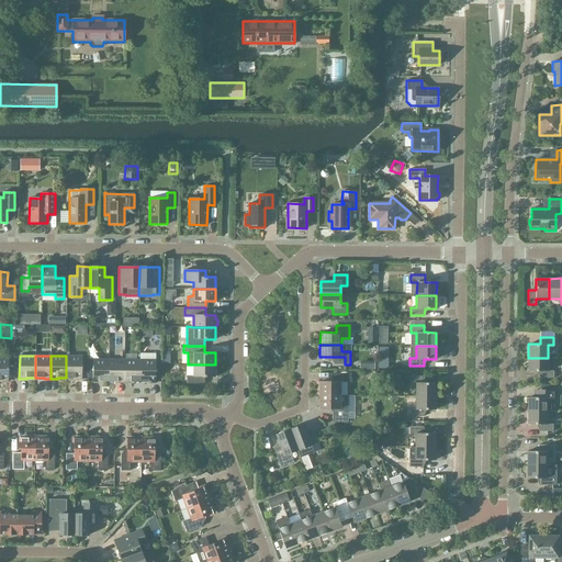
[(75,379),(81,379),(82,356),(66,356),(66,378),(75,378),(75,379)]
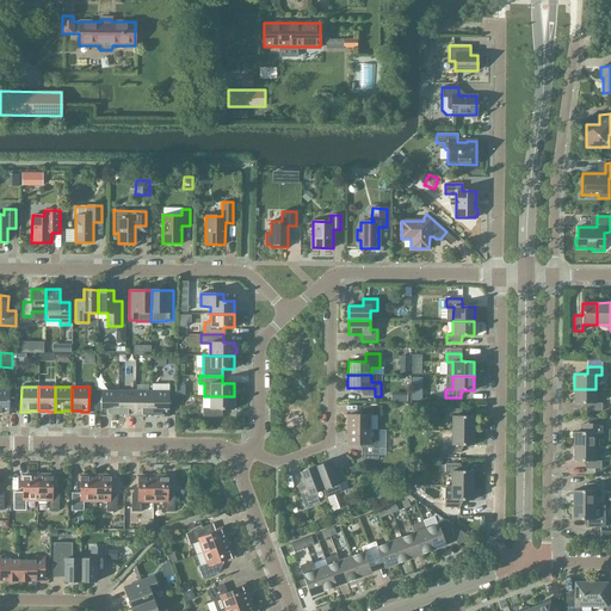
[(596,402),(596,389),(574,389),(574,403),(586,403),(586,411),(602,411),(602,403),(596,402)]
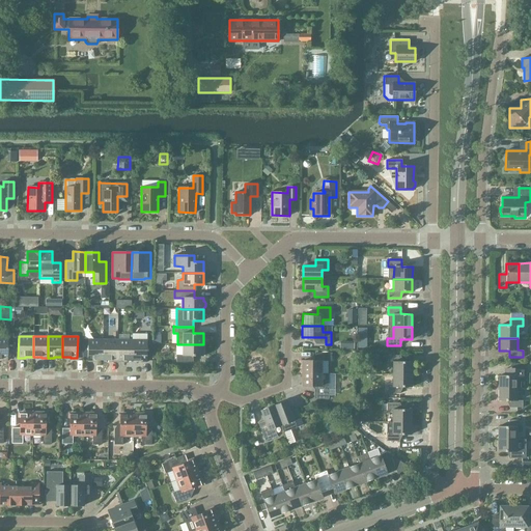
[(103,360),(103,339),(88,339),(87,361),(94,361),(94,360),(103,360)]
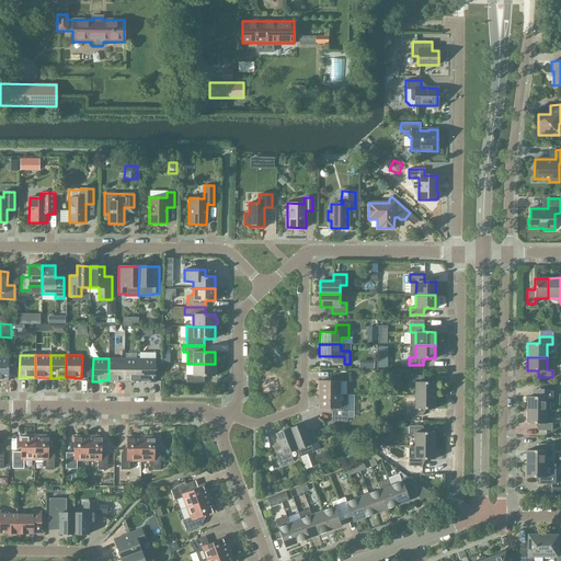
[(124,382),(124,358),(109,358),(109,380),(117,380),(117,382),(124,382)]
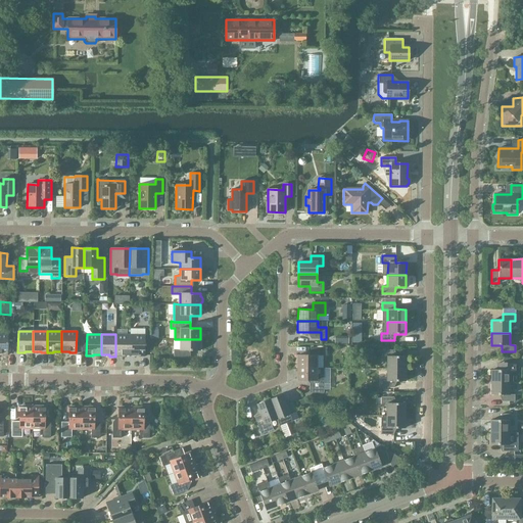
[(130,355),(130,335),(115,334),(115,357),(122,357),(122,354),(130,355)]
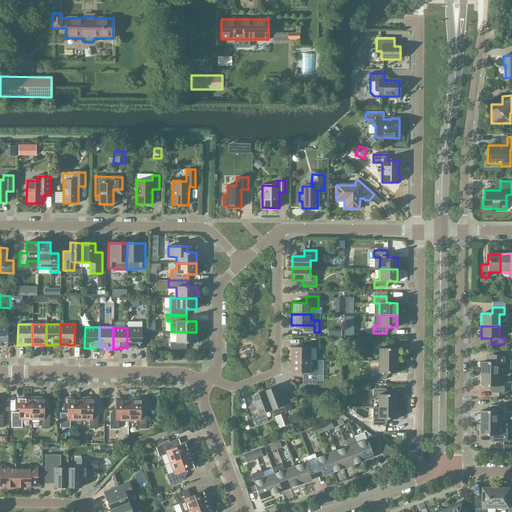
[(135,349),(141,349),(142,328),(127,328),(127,348),(135,348),(135,349)]
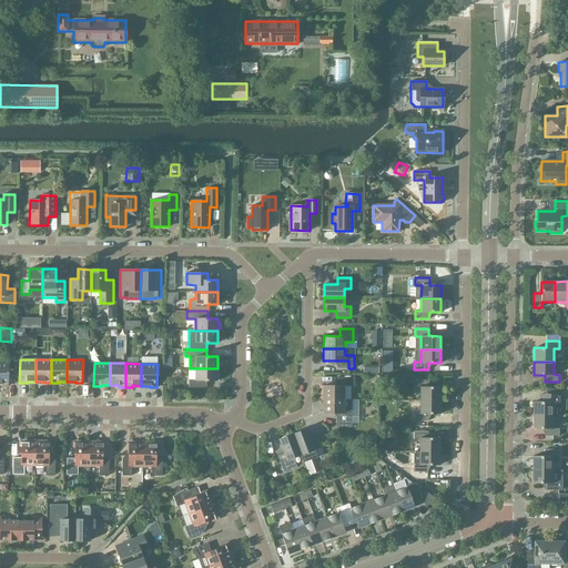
[(216,381),(217,368),(195,368),(194,381),(189,381),(189,387),(206,387),(206,381),(216,381)]
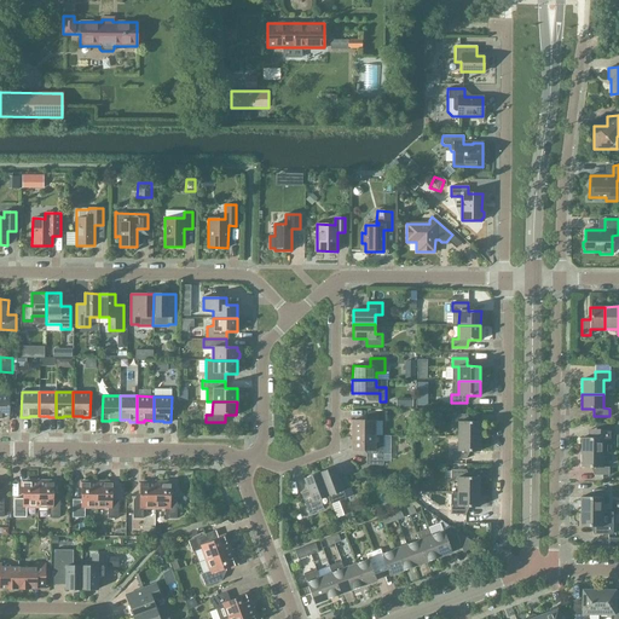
[(375,421),(386,421),(386,411),(366,411),(366,421),(352,421),(352,435),(375,435),(375,421)]
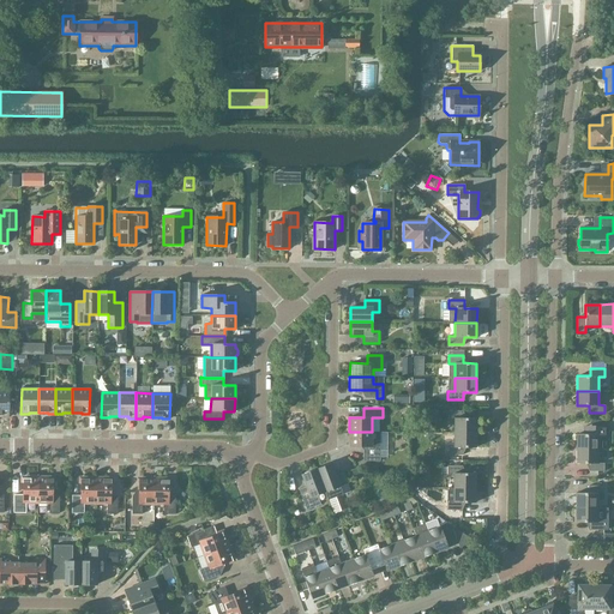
[(453,432),(475,433),(476,419),(463,419),(463,410),(447,410),(447,419),(455,419),(453,432)]
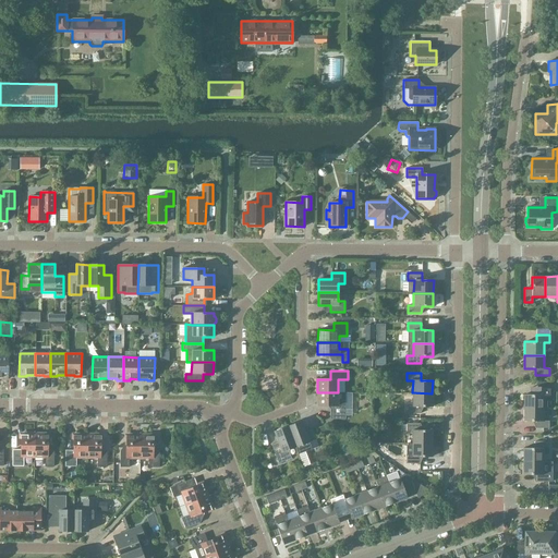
[(523,408),(543,408),(546,408),(546,400),(552,400),(552,388),(535,388),(535,395),(523,395),(523,408)]
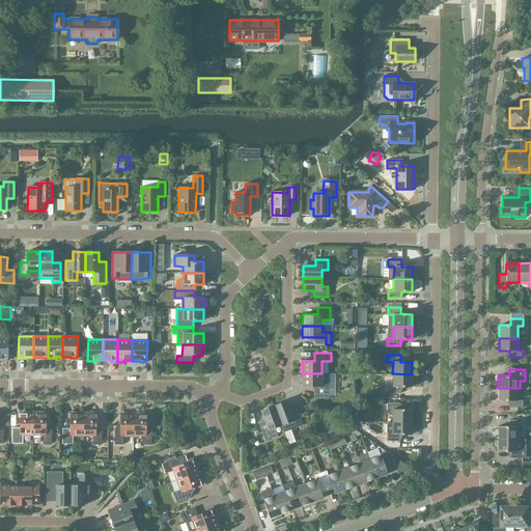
[(329,373),(322,373),(302,373),(302,386),(314,386),(314,398),(328,398),(329,373)]
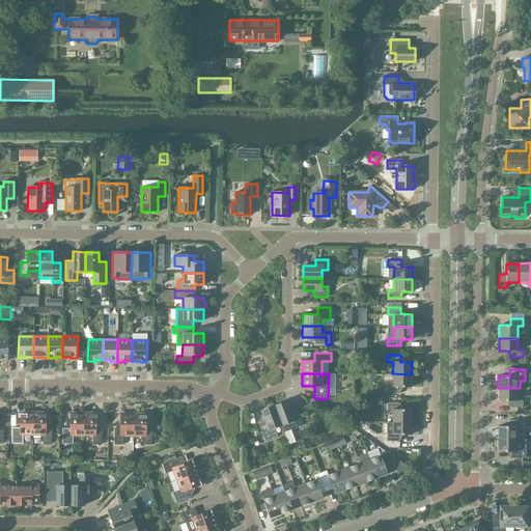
[(411,387),(411,374),(392,373),(392,386),(387,386),(387,393),(399,393),(400,387),(411,387)]
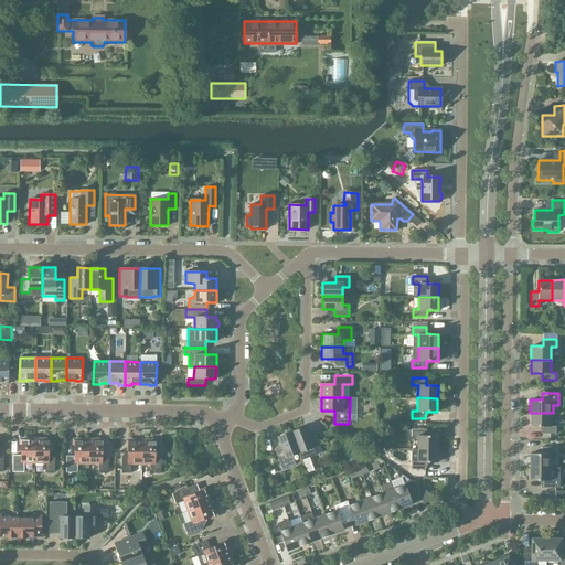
[(550,426),(550,413),(530,413),(530,426),(542,427),(542,434),(555,434),(555,426),(550,426)]
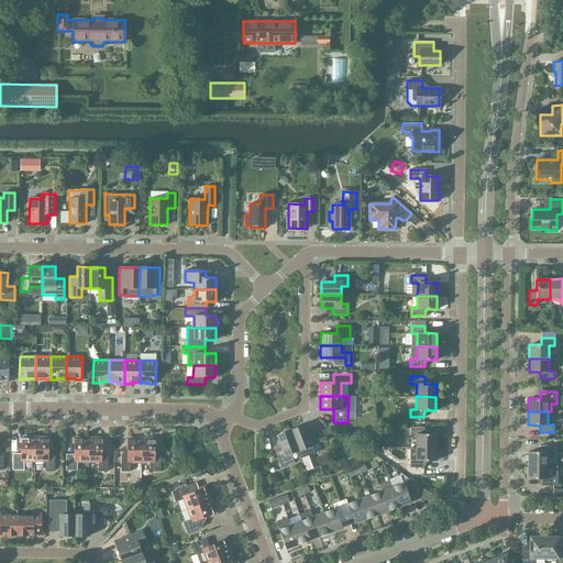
[(290,430),(298,451),(306,448),(308,455),(321,451),(315,433),(308,435),(304,424),(290,430)]
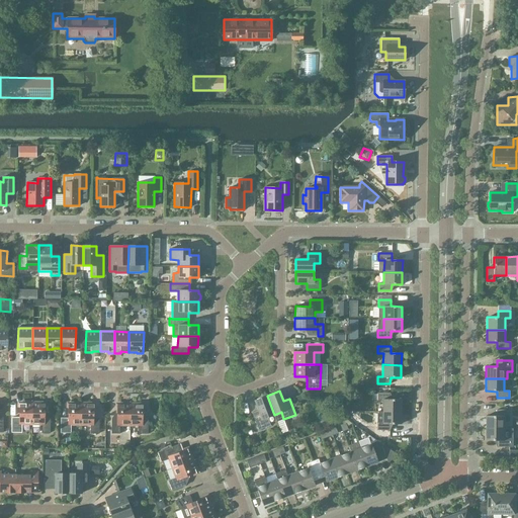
[(390,400),(390,393),(377,393),(377,400),(382,400),(382,412),(401,412),(401,400),(390,400)]
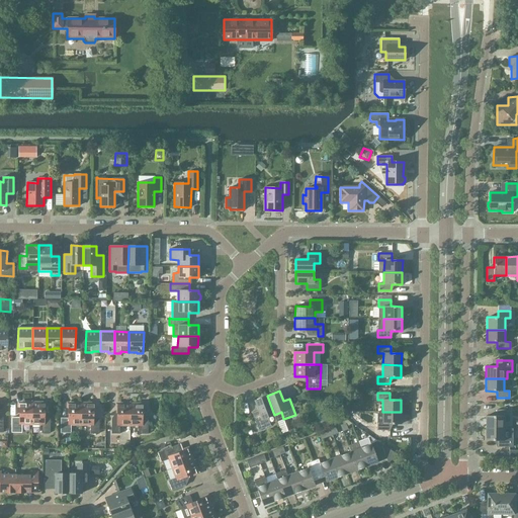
[(267,418),(274,415),(267,396),(254,401),(258,411),(252,413),(258,430),(270,426),(267,418)]
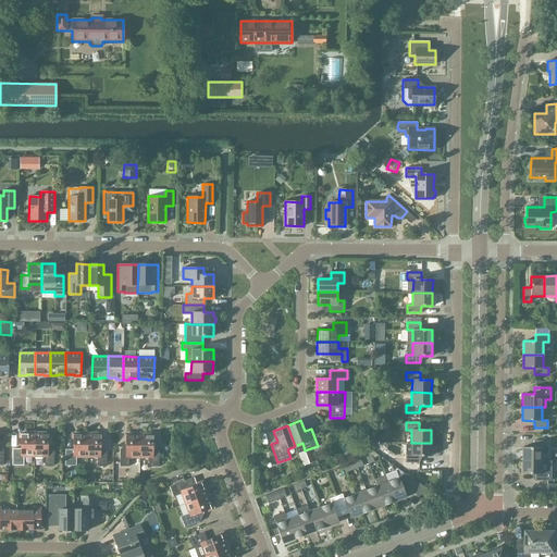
[(34,456),(34,433),(21,433),(21,448),(12,448),(12,465),(23,466),(23,456),(34,456)]
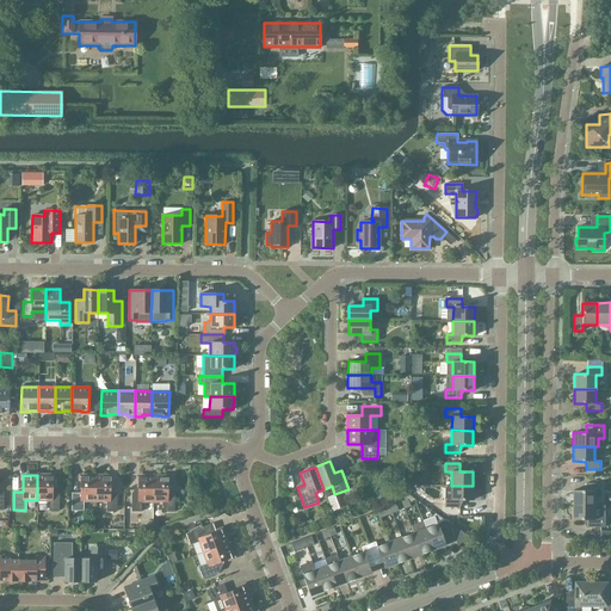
[(49,511),(59,511),(59,493),(53,493),(53,475),(37,475),(37,500),(49,500),(49,511)]
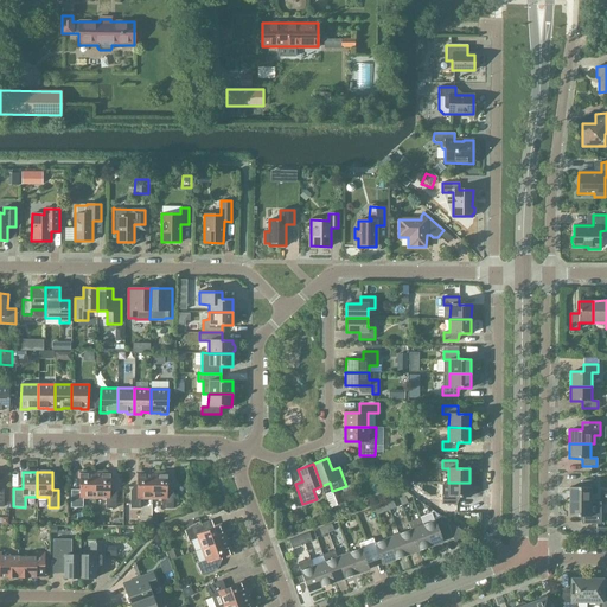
[(94,498),(95,472),(80,472),(80,490),(71,490),(70,508),(83,508),(83,497),(94,498)]
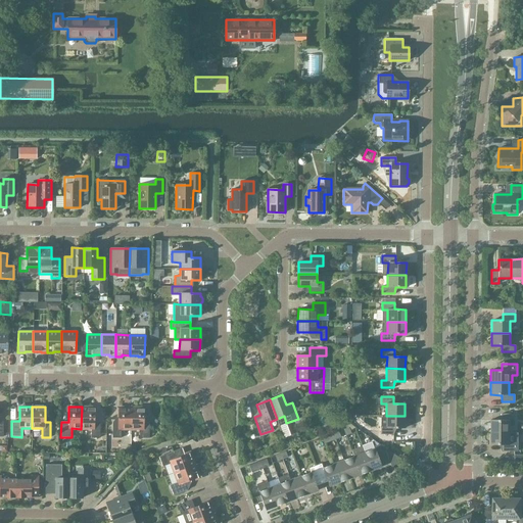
[(94,422),(94,407),(82,407),(81,429),(91,429),(91,437),(99,437),(100,422),(94,422)]
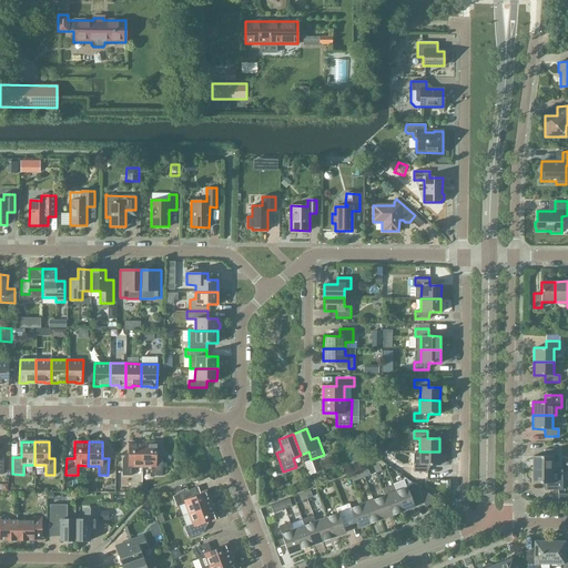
[(142,466),(142,443),(129,443),(129,459),(122,459),(122,475),(131,476),(131,466),(142,466)]
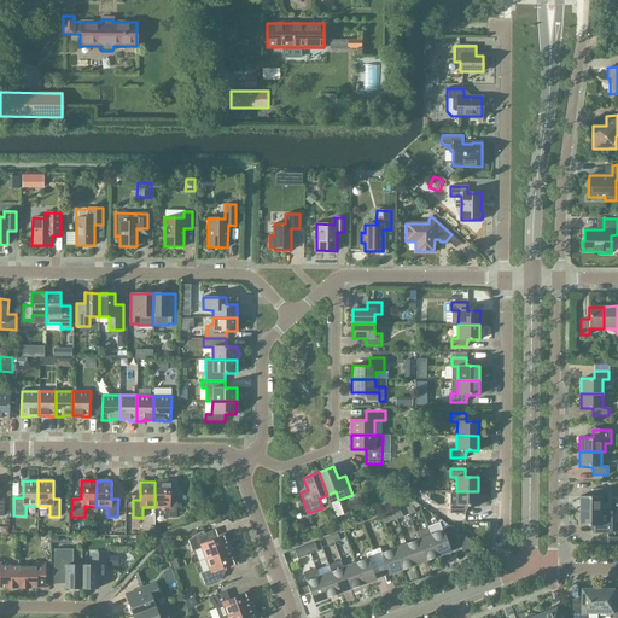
[(169,500),(169,482),(155,482),(155,507),(164,507),(165,518),(176,518),(176,500),(169,500)]
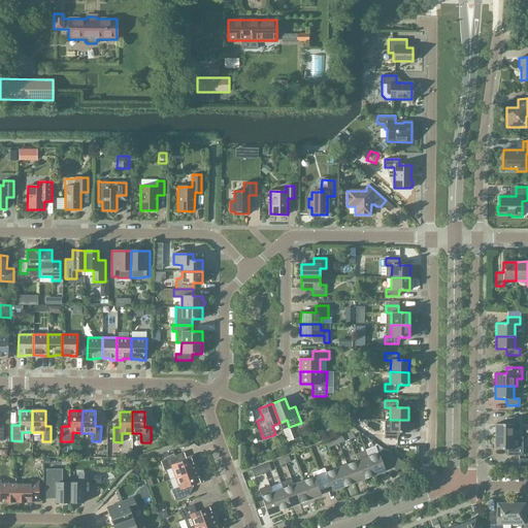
[(519,425),(519,418),(506,418),(506,424),(495,424),(495,436),(514,436),(514,430),(517,430),(519,428),(519,425)]
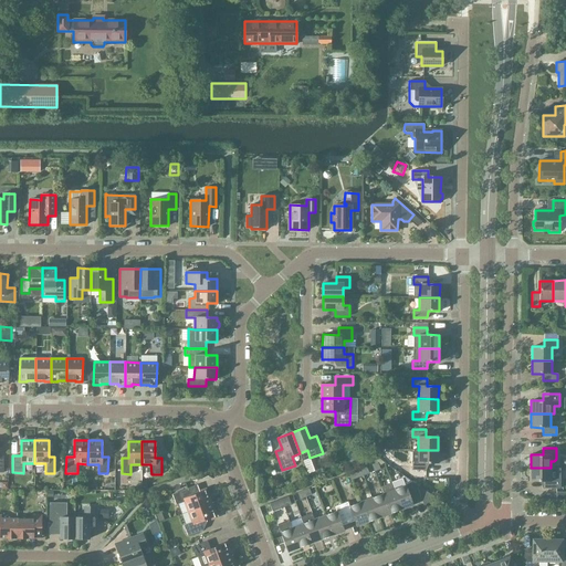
[(438,463),(438,450),(418,450),(418,462),(411,462),(411,470),(426,470),(426,463),(438,463)]
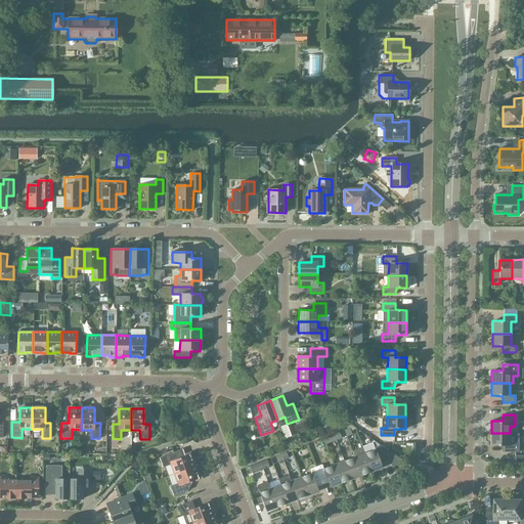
[(510,445),(510,433),(491,433),(491,445),(501,445),(501,452),(515,452),(515,445),(510,445)]
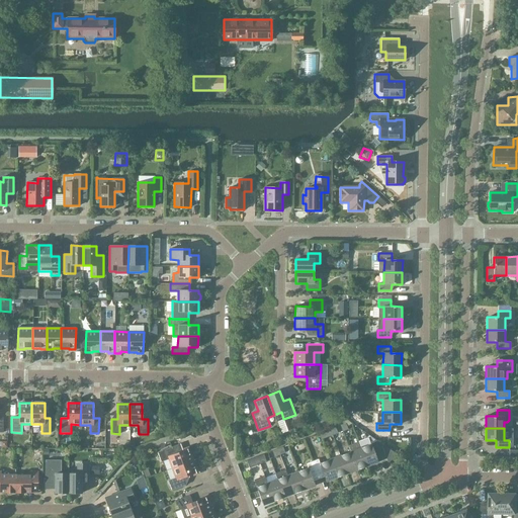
[(325,437),(332,435),(330,429),(323,432),(325,437)]
